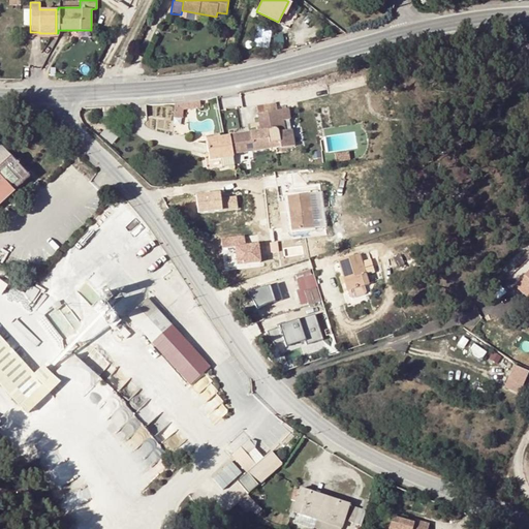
[(256,105),(257,114),(275,111),(274,102),(256,105)]
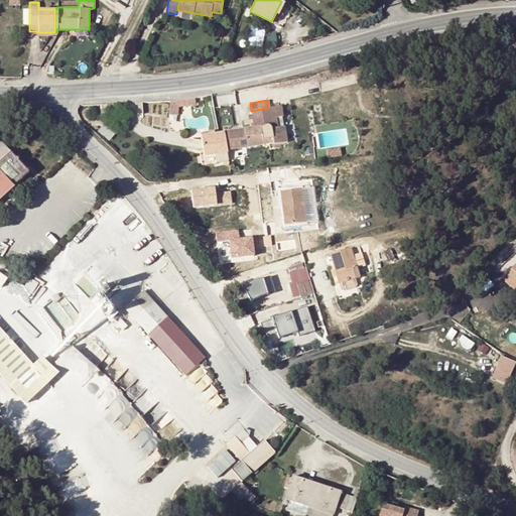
[(280,109),(280,106),(268,108),(251,111),(249,111),(252,129),(242,130),(243,133),(224,136),(225,149),(226,151),(286,141),(283,126),(277,128),(275,118),(282,117),(280,109)]
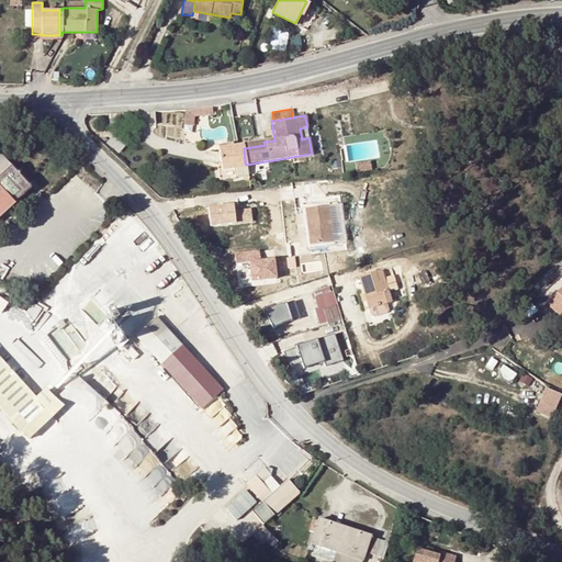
[(121,117),(109,119),(110,130),(122,128),(121,117)]
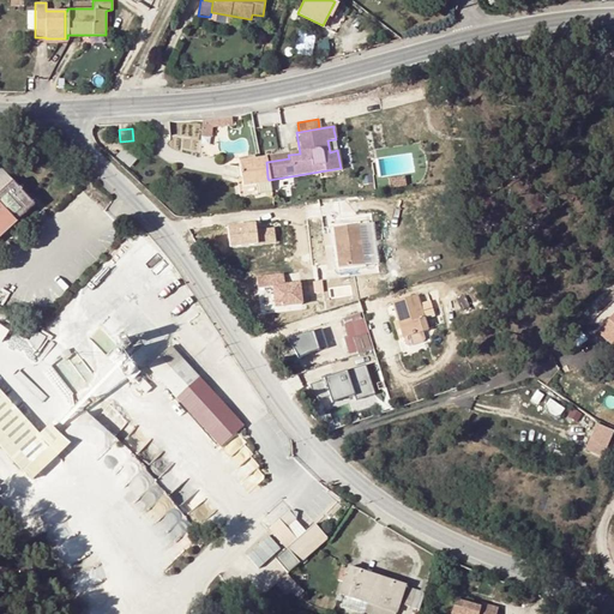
[(115,156),(130,168),(139,157),(125,145),(115,156)]
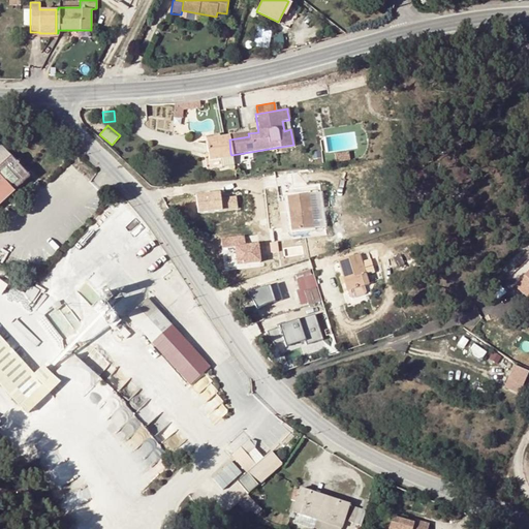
[(228,135),(223,136),(205,139),(208,162),(220,160),(219,155),(230,153),(229,139),(228,136),(228,135)]
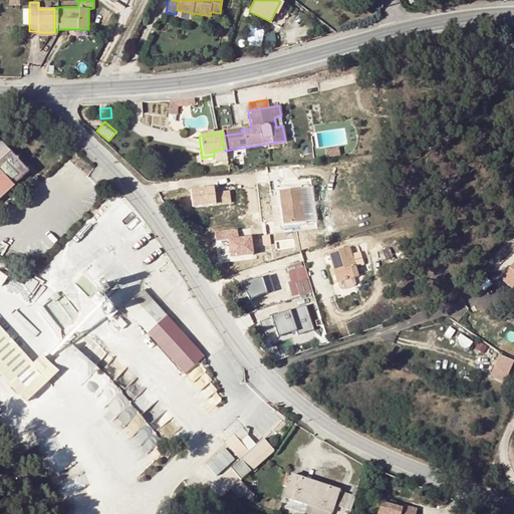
[(0,199),(13,188),(28,174),(10,153),(0,142),(0,199)]
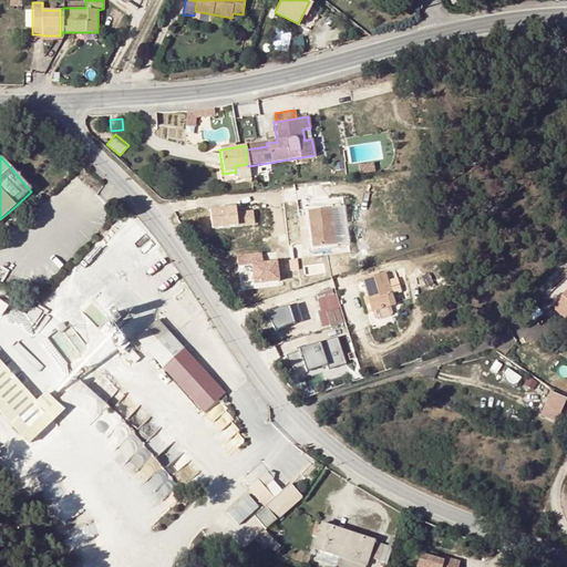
[(372,164),(357,165),(358,173),(373,172),(372,164)]
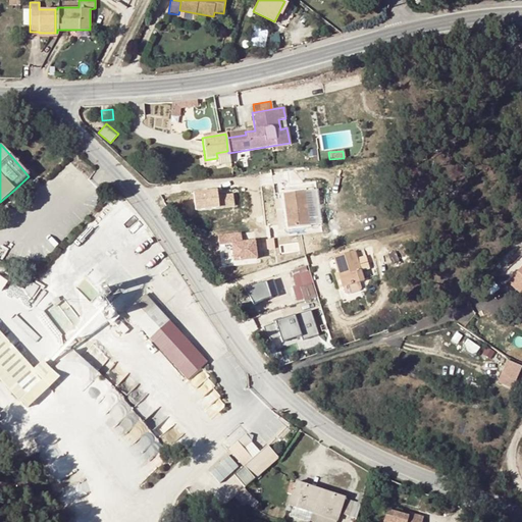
[(315,189),(298,191),(301,204),(305,224),(320,223),(315,189)]
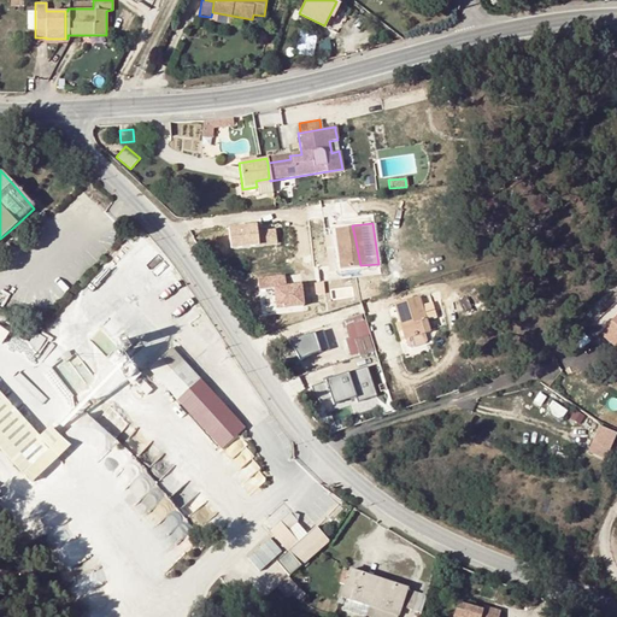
[(229,225),(230,246),(259,245),(258,224),(229,225)]
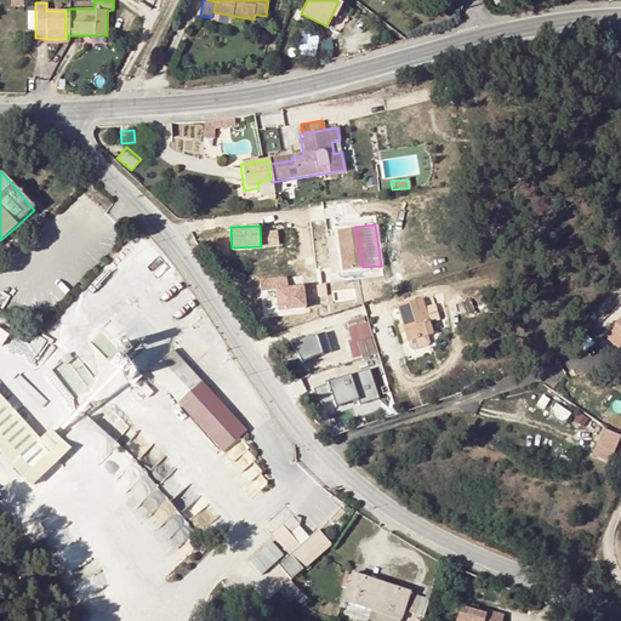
[(358,243),(354,227),(335,229),(341,271),(363,267),(358,243)]
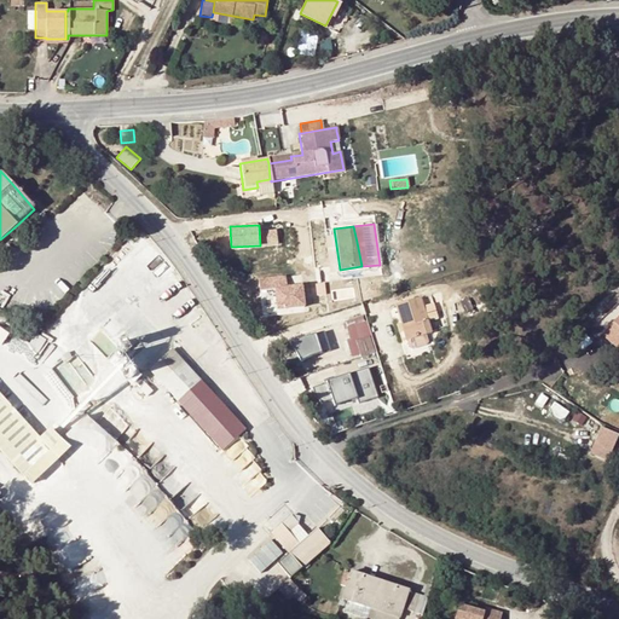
[(275,308),(305,307),(304,284),(288,285),(288,276),(259,277),(260,289),(273,288),(275,308)]
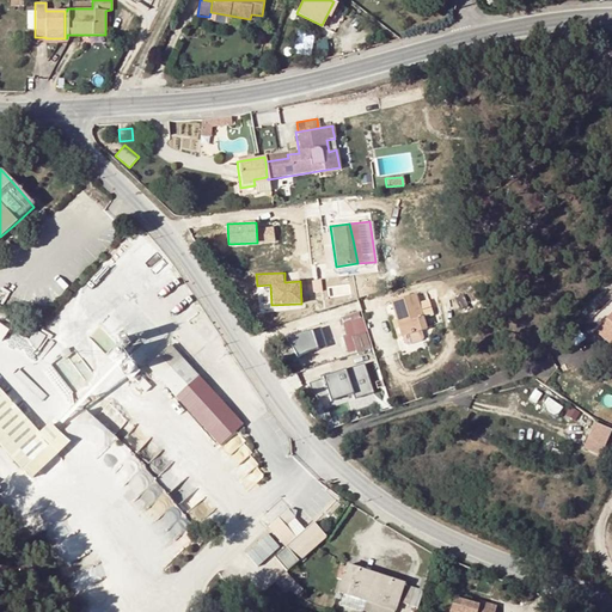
[(408,334),(427,326),(417,292),(392,300),(399,323),(403,335),(408,334)]
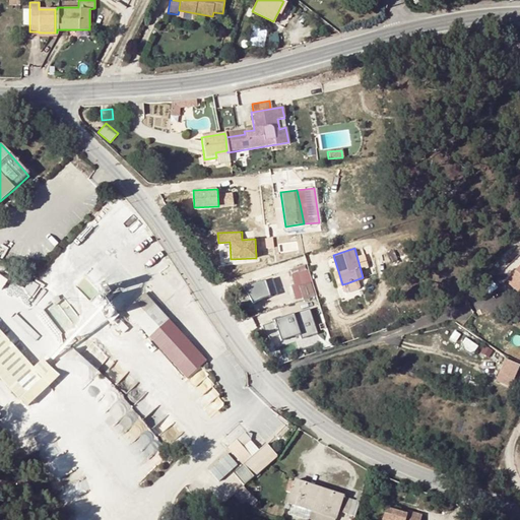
[(0,268),(7,273),(11,268),(0,260),(0,268)]
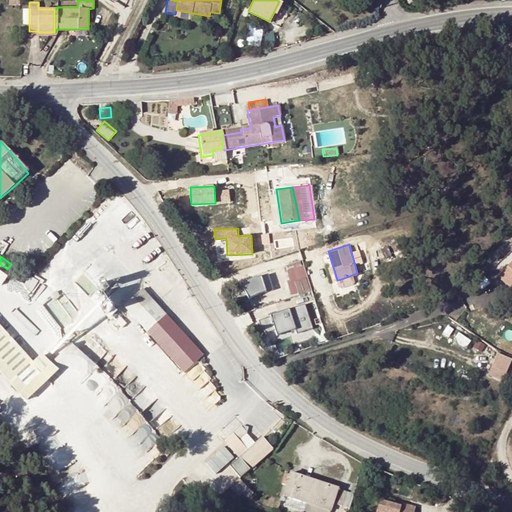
[(303,259),(284,264),(293,295),(312,290),(303,259)]
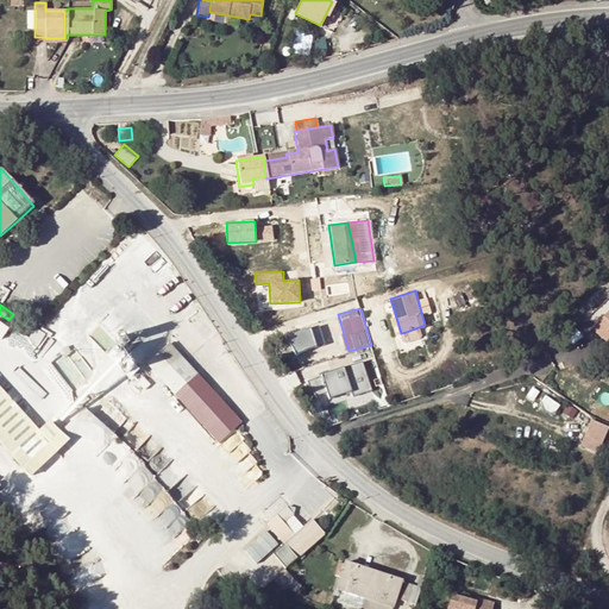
[(33,331),(36,328),(13,314),(8,320),(11,321),(14,318),(33,331)]
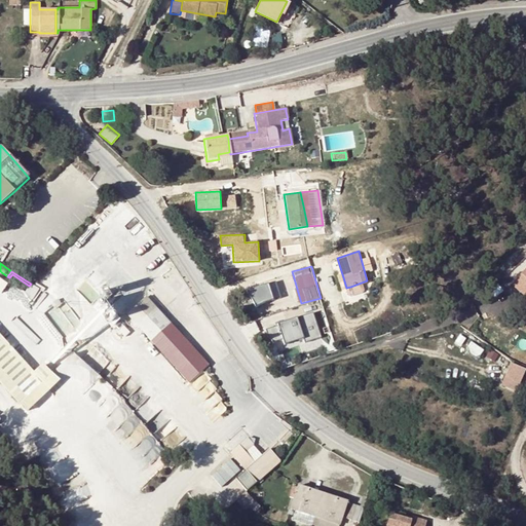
[(9,277),(8,280),(25,291),(32,301),(39,290),(31,284),(29,286),(12,274),(9,277)]
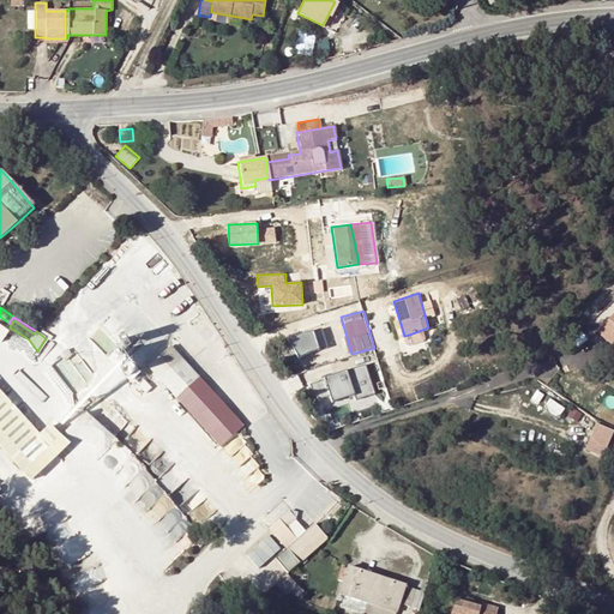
[(318,335),(317,331),(299,336),(289,342),(289,344),(295,355),(298,360),(307,355),(327,348),(323,333),(318,335)]
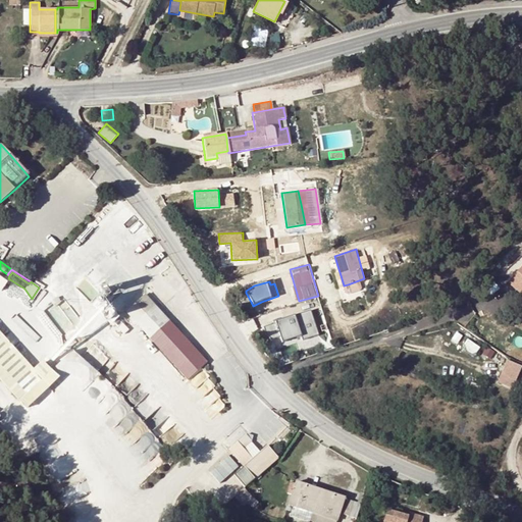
[(246,293),(233,299),(239,308),(251,302),(246,293)]
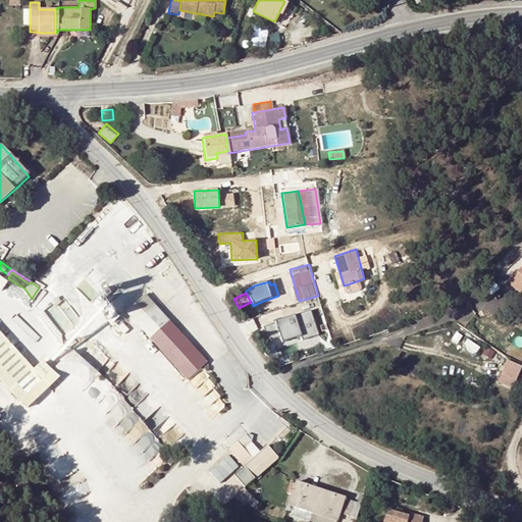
[(144,295),(124,313),(188,380),(206,362),(144,295)]
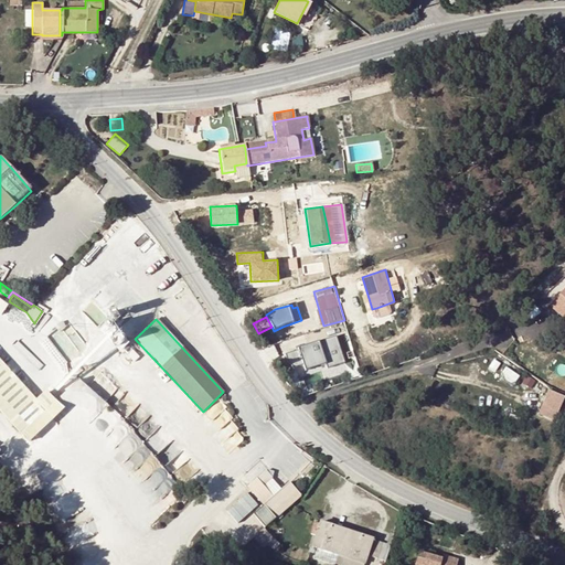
[(292,350),(280,354),(283,361),(288,369),(298,365),(300,371),(320,364),(322,369),(340,363),(331,336),(292,349),(292,350)]
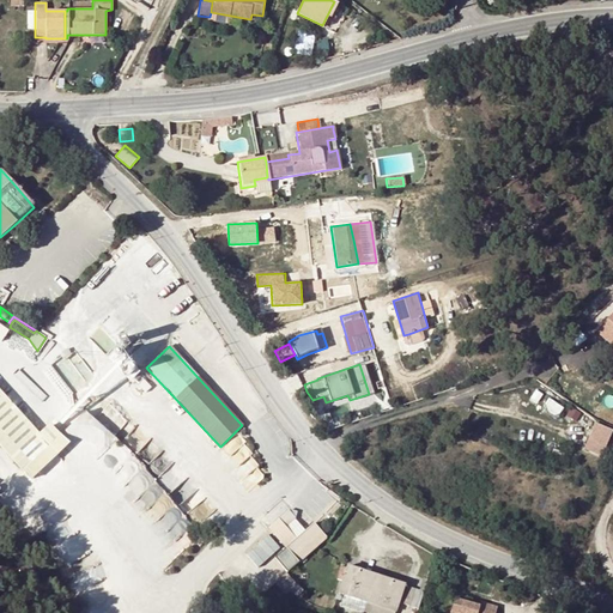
[(0,392),(0,445),(23,471),(49,447),(47,444),(38,435),(0,392)]
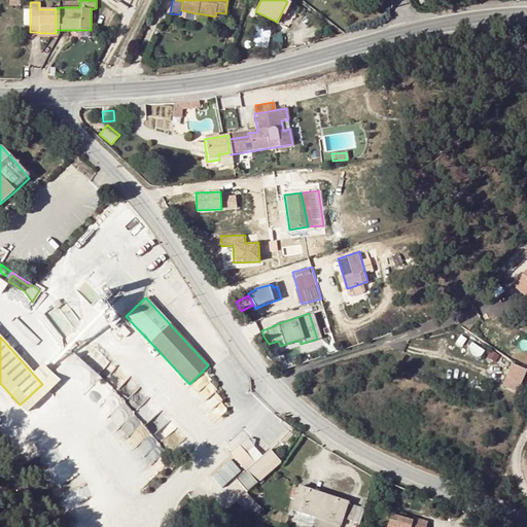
[(53,374),(62,383),(79,366),(88,374),(92,371),(74,352),(53,374)]
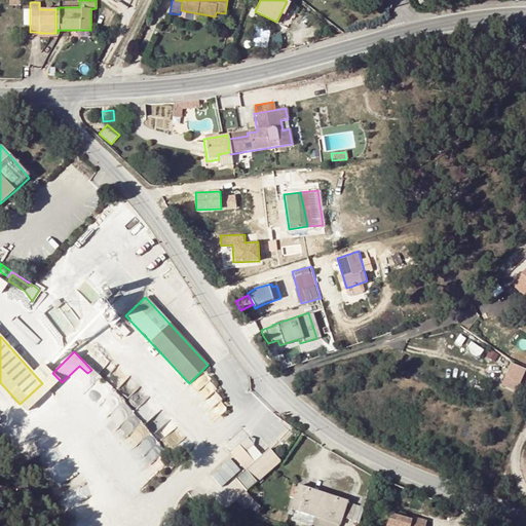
[(510,364),(525,371),(525,367),(512,361),(510,364)]
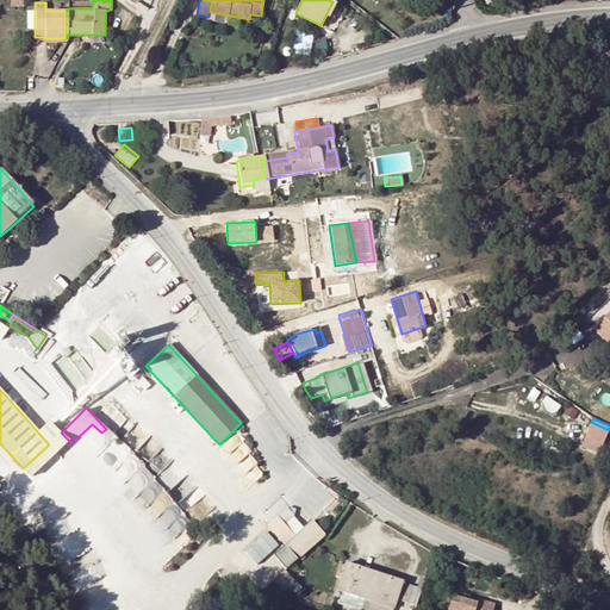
[(580,446),(597,454),(609,430),(591,422),(580,446)]
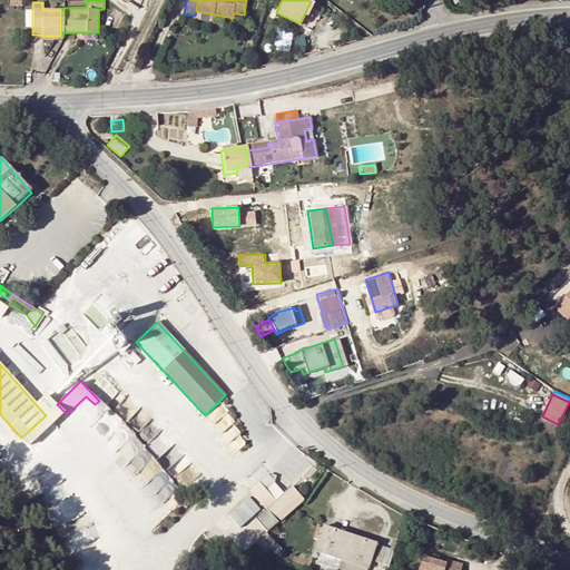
[(46,395),(36,404),(43,413),(53,404),(46,395)]
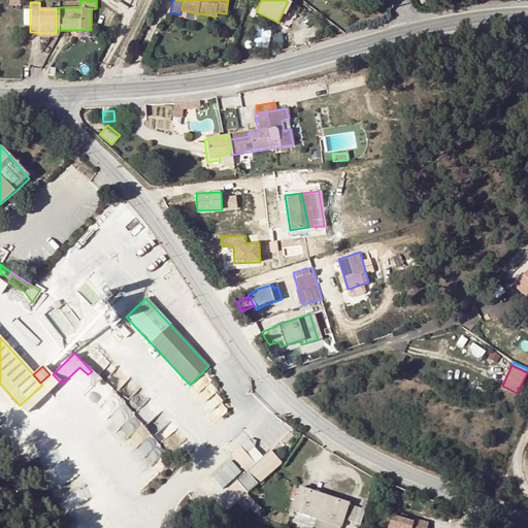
[(476,387),(474,393),(484,396),(487,391),(476,387)]
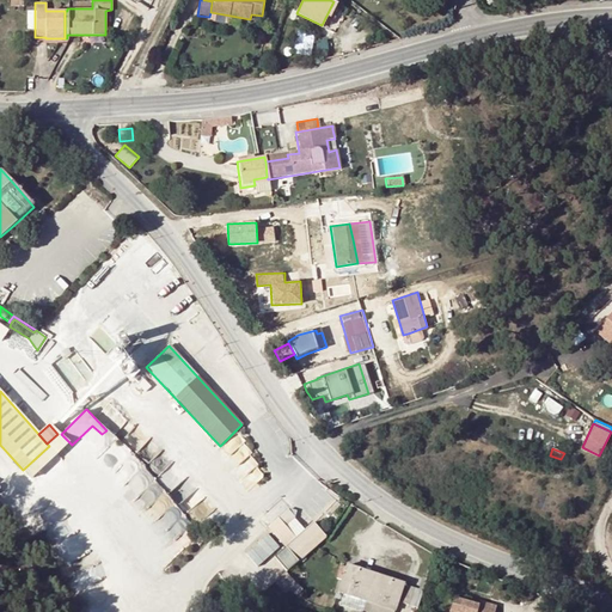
[(287,510),(268,527),(285,548),(292,542),(281,528),(293,518),(287,510)]
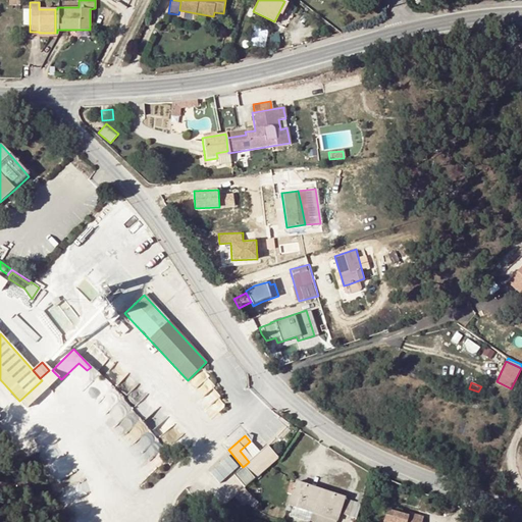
[(278,460),(267,447),(244,468),(255,481),(278,460)]
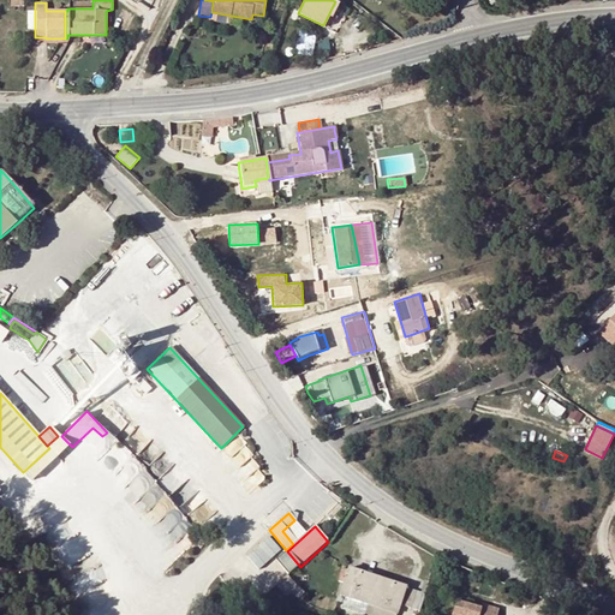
[(267,535),(249,556),(263,569),(282,547),(267,535)]
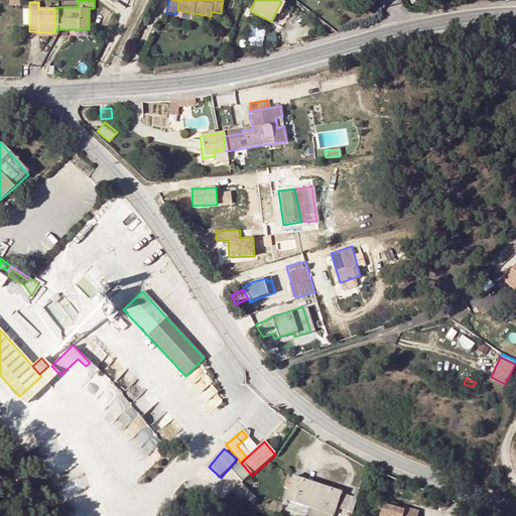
[(344,510),(349,496),(283,475),(278,488),(287,491),(285,499),(333,515),(336,507),(344,510)]
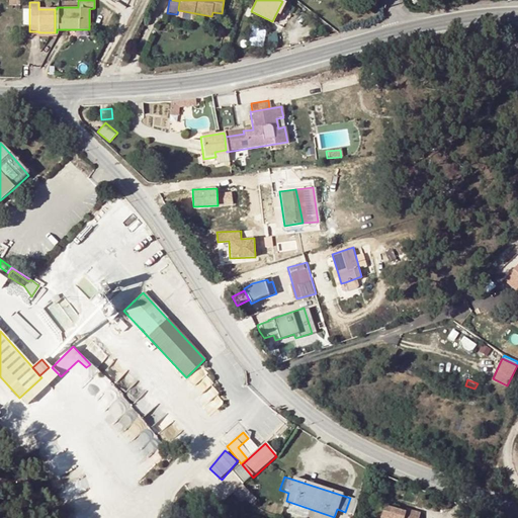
[(251,495),(243,486),(233,495),(241,504),(244,501),(251,495)]
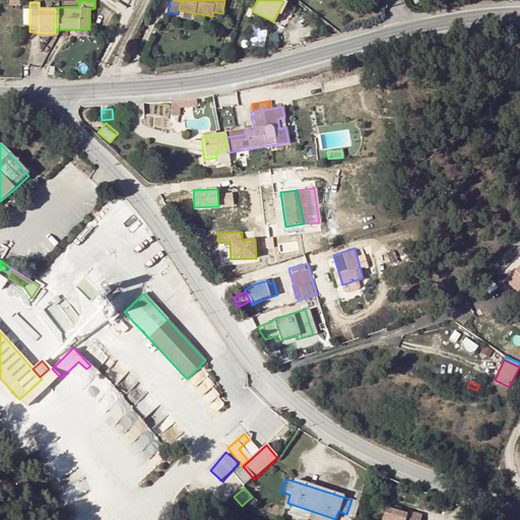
[(257,503),(252,497),(245,503),(250,508),(257,503)]
